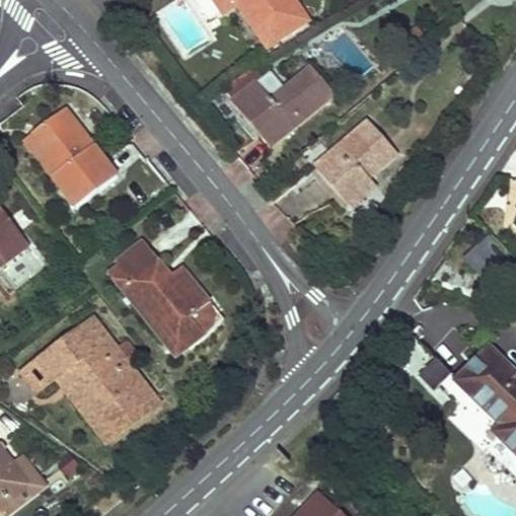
[(213,0),(220,10),(233,1),(246,20),(251,17),(262,32),(270,27),(278,41),(305,23),(289,0),(213,0)]
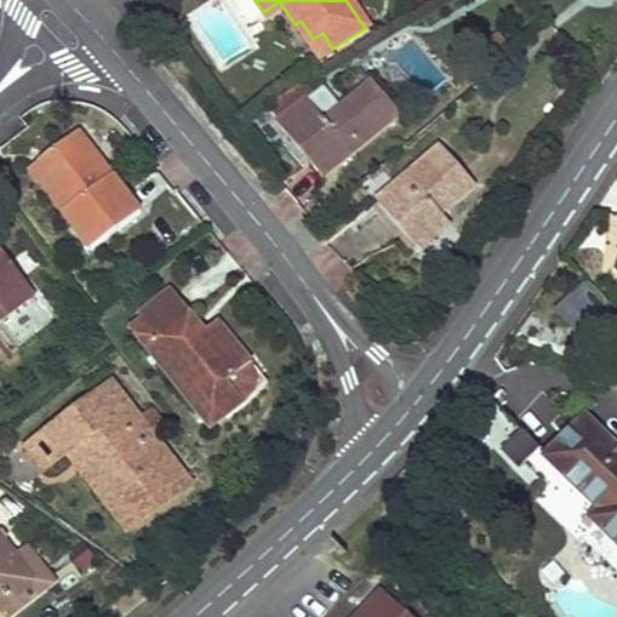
[(301,21),(295,24),(316,58),(332,49),(323,33),(313,39),(301,21)]
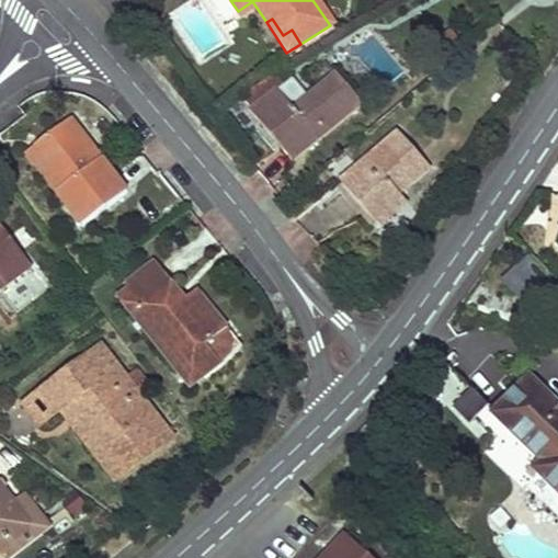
[(252,106),(250,109),(291,159),(362,100),(337,67),(292,103),(277,86),(283,81),(272,68),(239,92),(252,106)]
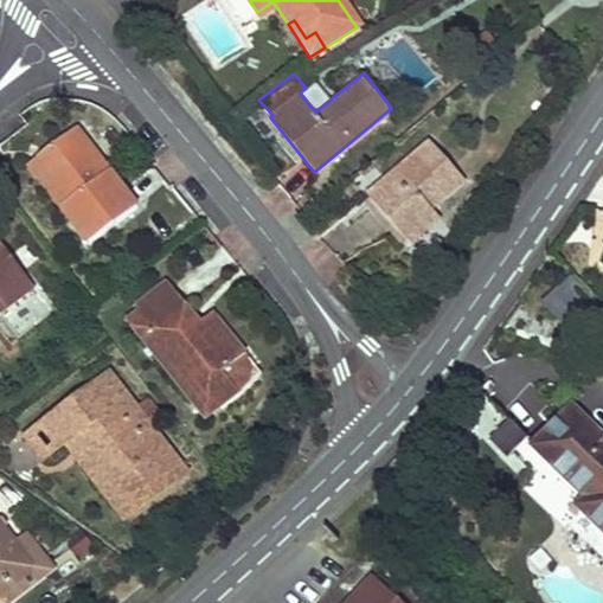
[(74,127),(34,156),(62,192),(66,188),(72,196),(59,206),(87,242),(134,205),(74,127)]
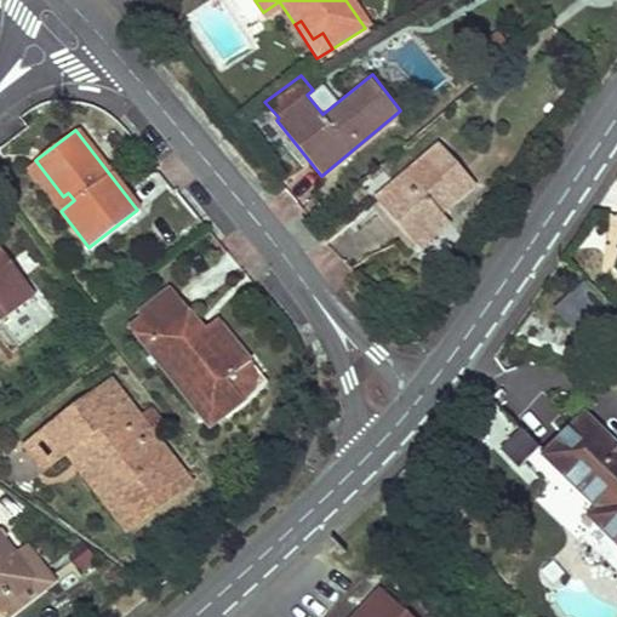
[(436,142),(372,198),(417,247),(447,222),(438,212),(472,183),(436,142)]
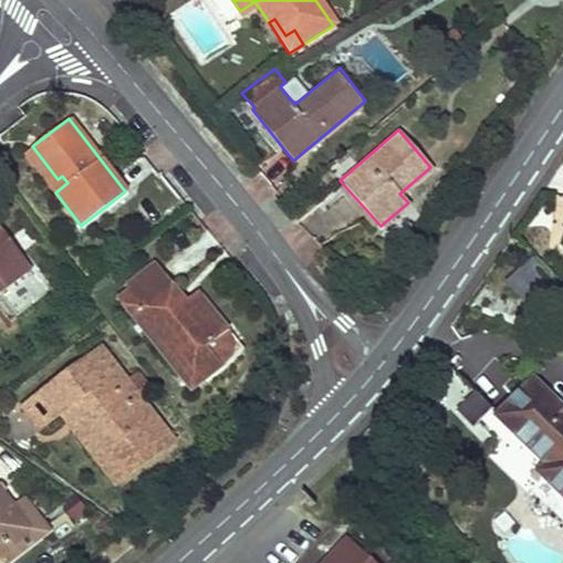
[(32,146),(24,152),(55,193),(68,183),(62,176),(58,179),(32,146)]
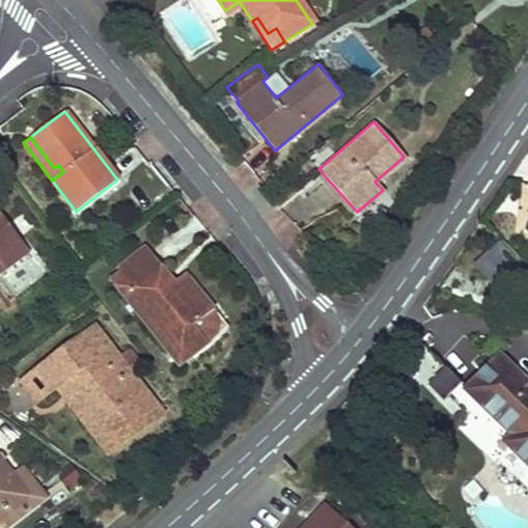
[(0,273),(29,251),(0,214),(0,273)]
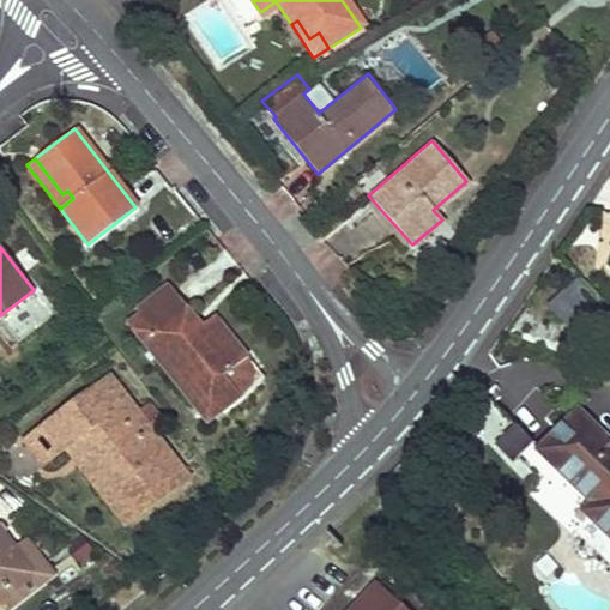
[(574,278),(544,305),(563,325),(592,297),(574,278)]
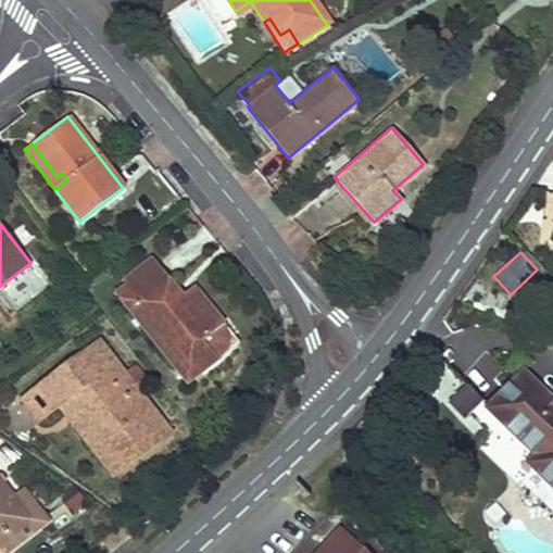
[(126,284),(113,293),(186,384),(215,360),(200,341),(222,324),(206,303),(199,310),(185,292),(181,296),(174,301),(161,285),(168,279),(151,256),(123,279),(126,284)]
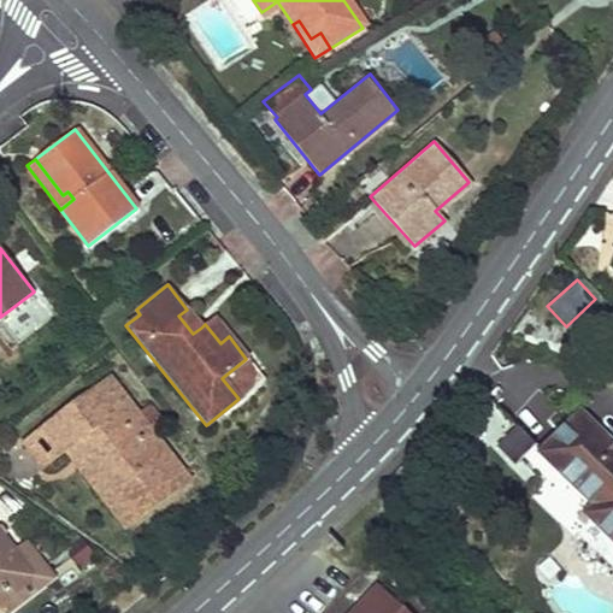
[(187,310),(178,316),(193,334),(201,328),(187,310)]
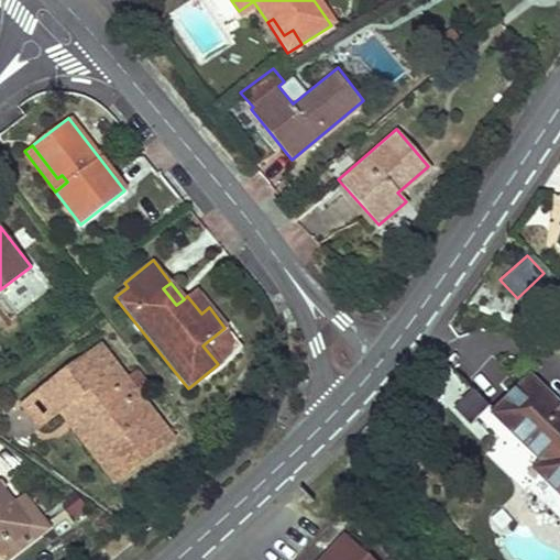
[(195,291),(187,296),(201,314),(209,307),(195,291)]
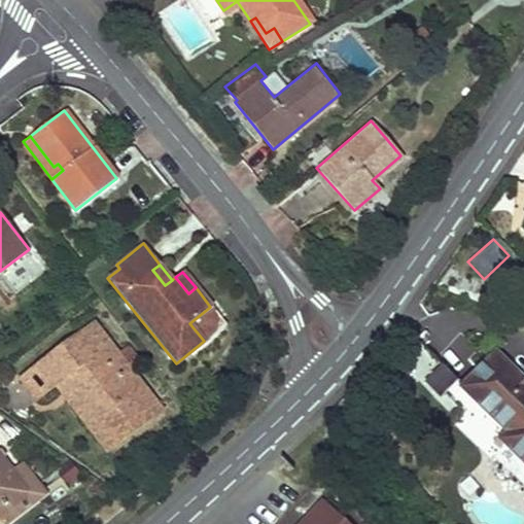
[(95,321),(34,365),(49,386),(51,383),(59,378),(73,395),(75,393),(107,435),(138,412),(133,404),(148,393),(95,321)]
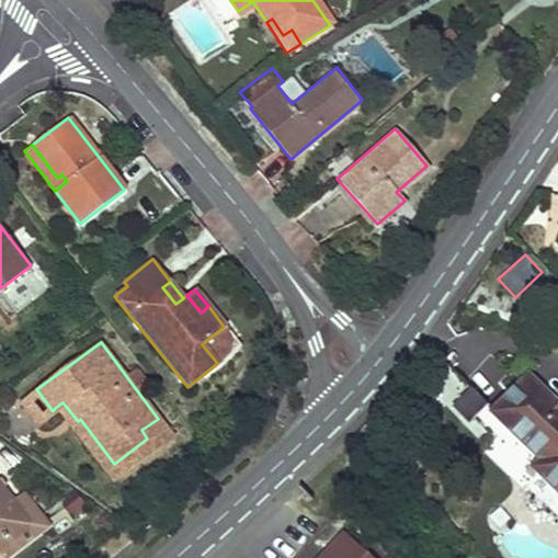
[(452,399),(465,383),(452,372),(439,388),(452,399)]
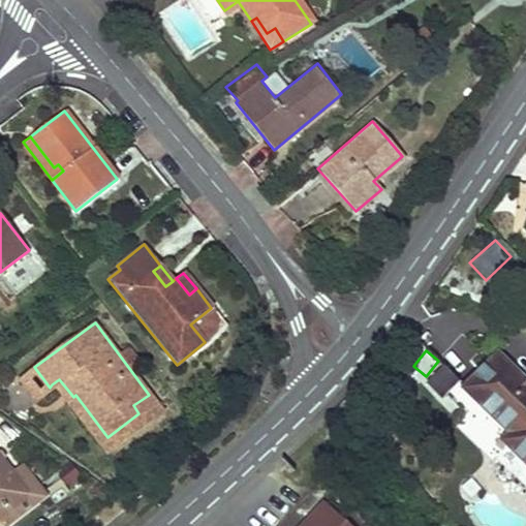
[(525,383),(495,352),(462,385),(483,407),(509,433),(504,439),(525,462),(525,383)]
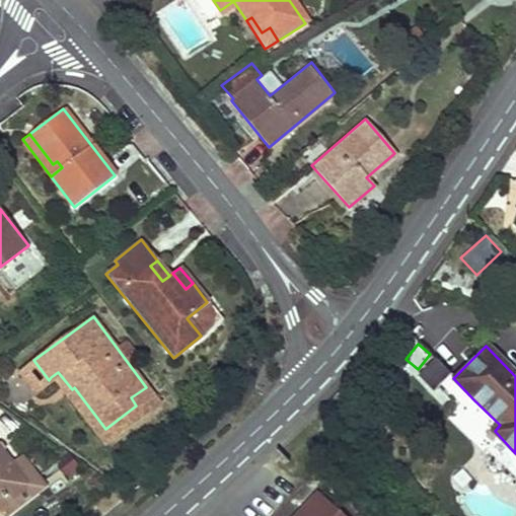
[(437,357),(416,370),(427,389),(449,376),(437,357)]
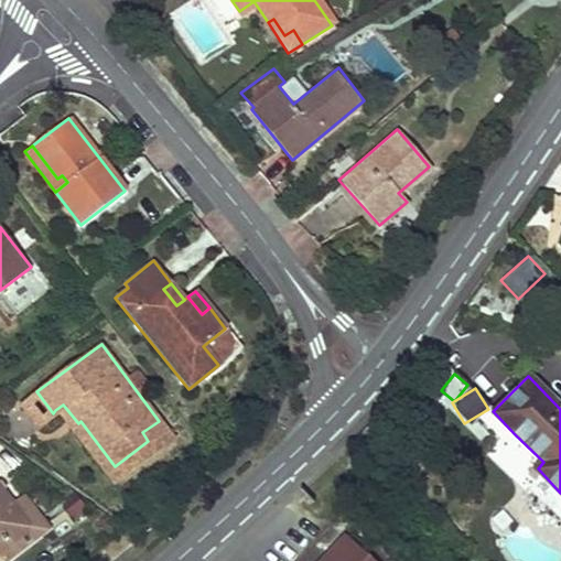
[(36,391),(20,405),(36,425),(53,413),(36,391)]
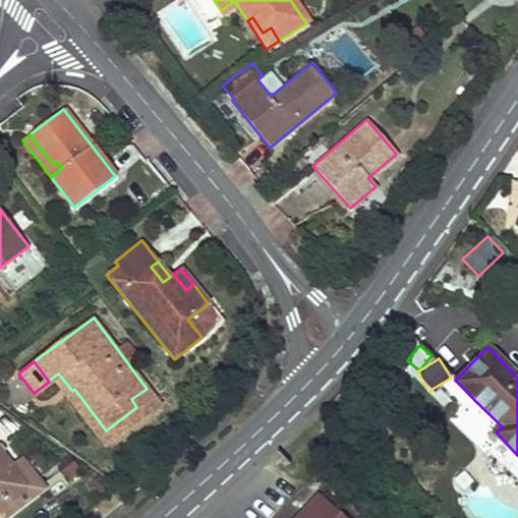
[(58,373),(51,379),(104,445),(159,406),(147,389),(131,399),(136,407),(106,430),(74,389),(72,391),(58,373)]
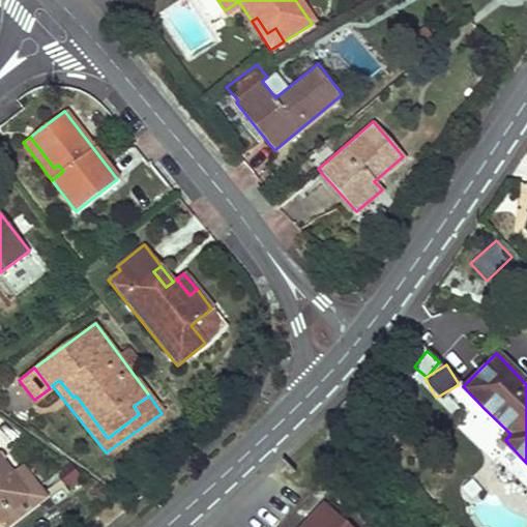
[(484,408),(471,420),(498,447),(505,440),(510,434),(484,408)]
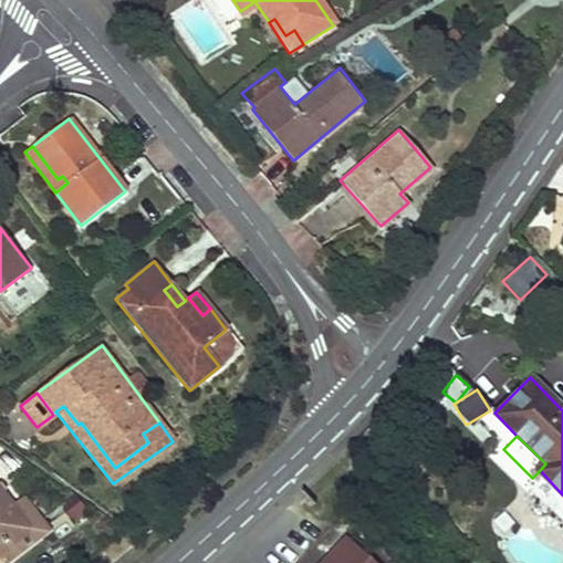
[(0,542),(25,522),(0,490),(0,542)]
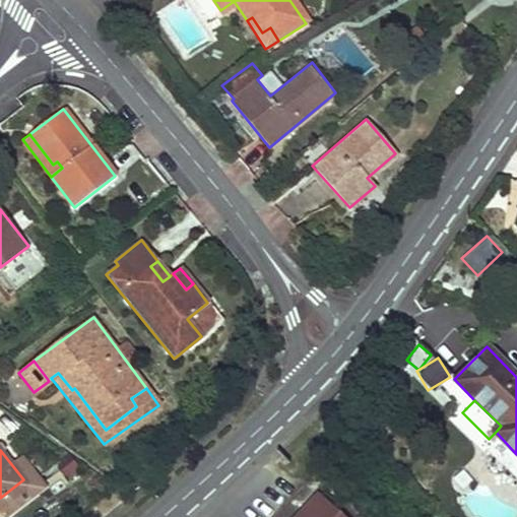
[(0,505),(26,485),(23,479),(0,498),(0,505)]
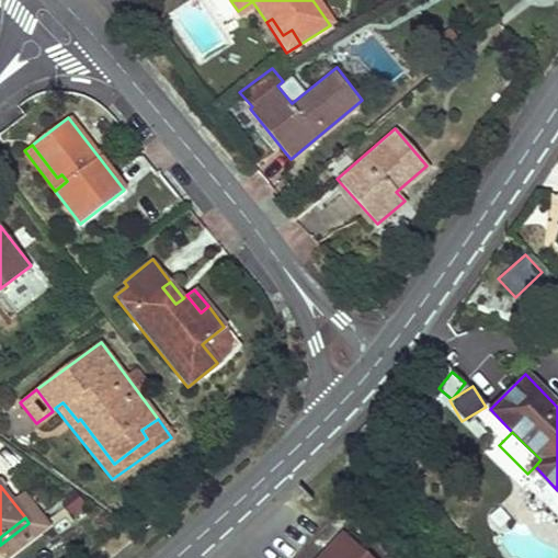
[(372,557),(342,531),(317,557),(372,557)]
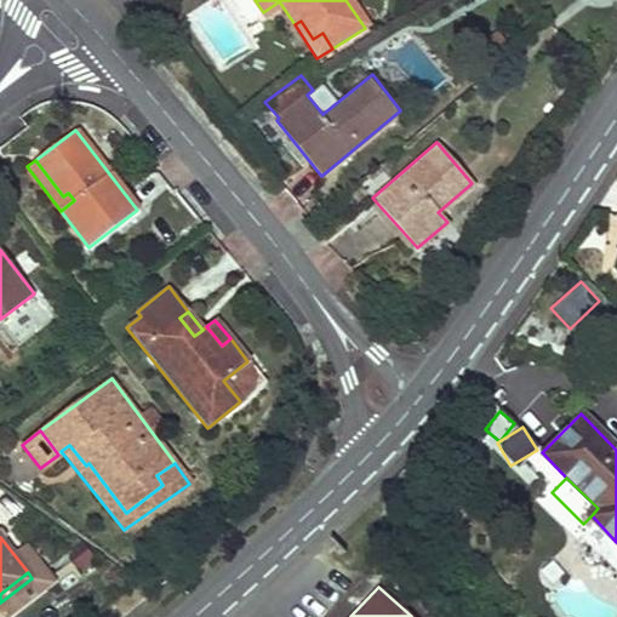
All buildings are outlined.
